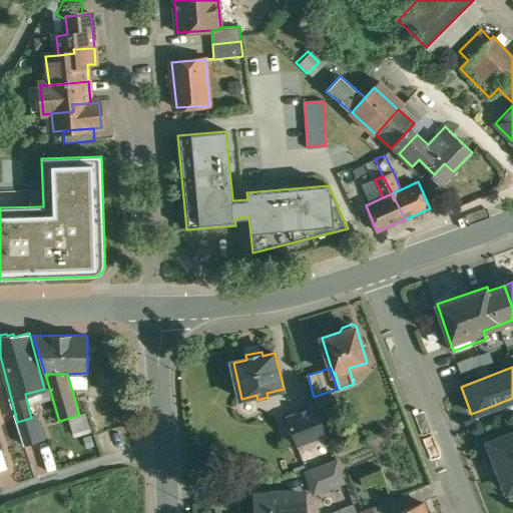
[(492,406),(471,414),(475,425),(496,417),(492,406)]
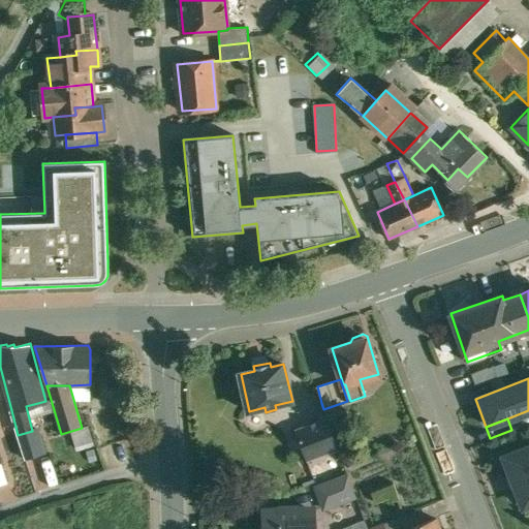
[(329,426),(299,437),(308,460),(337,448),(329,426)]
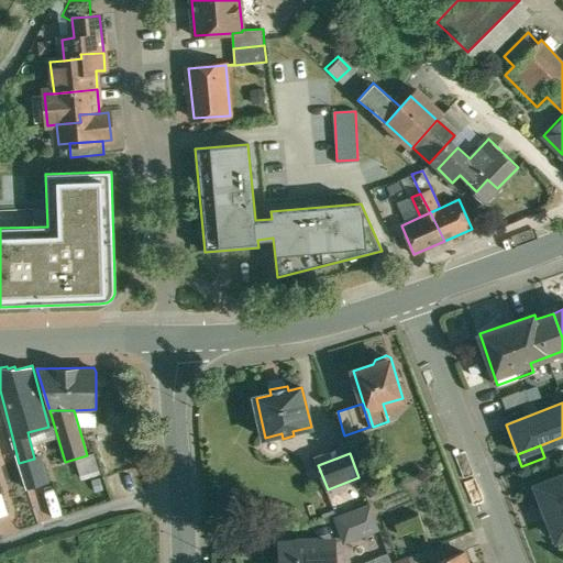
[(25,486),(48,479),(43,456),(34,459),(19,463),(25,486)]
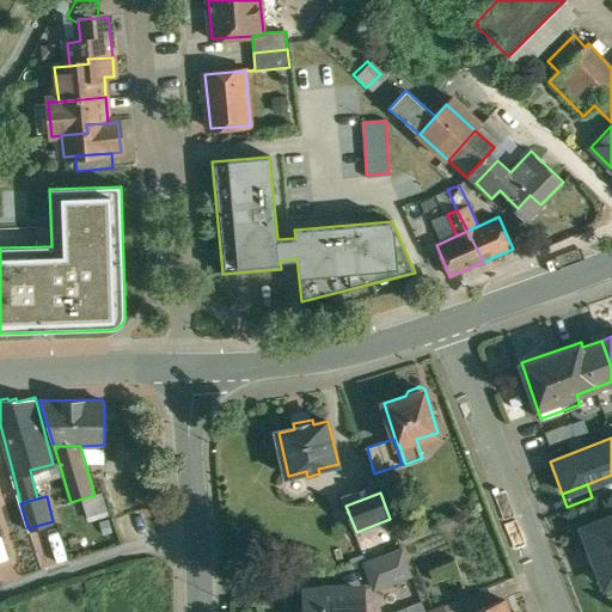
[(611,516),(583,528),(606,585),(611,582),(611,516)]
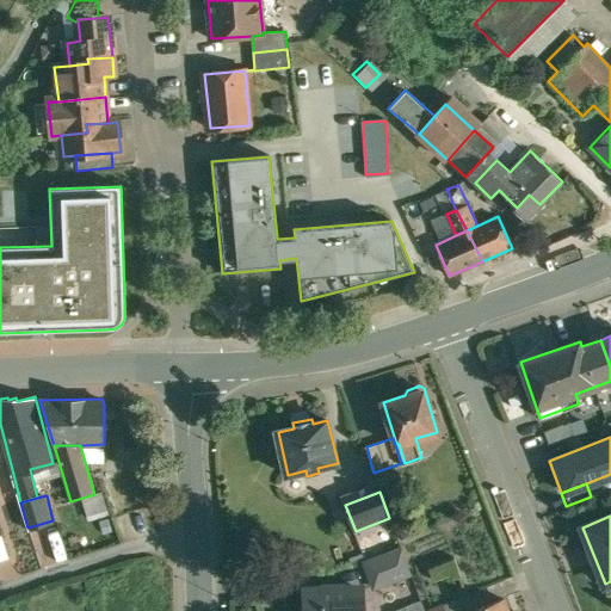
[(402,549),(365,562),(375,587),(412,573),(402,549)]
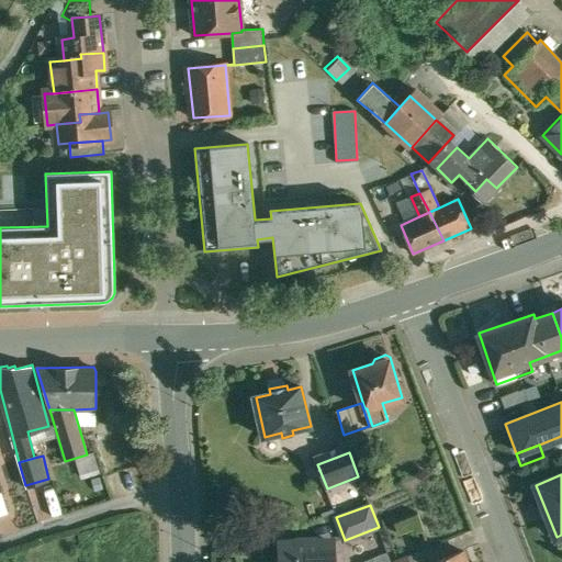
[(333,561),(333,542),(281,544),(281,561),(333,561)]
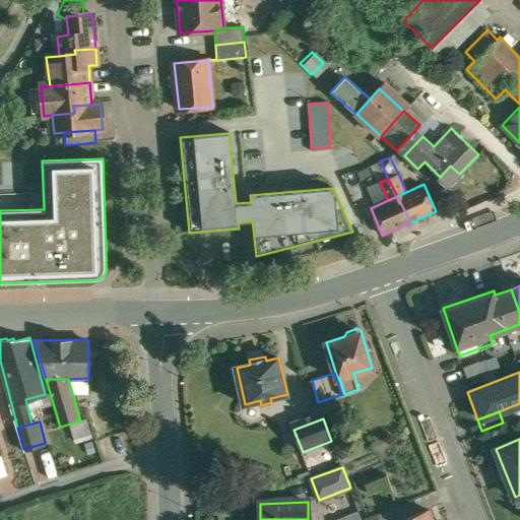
[(432,519),(429,510),(401,519),(432,519)]
